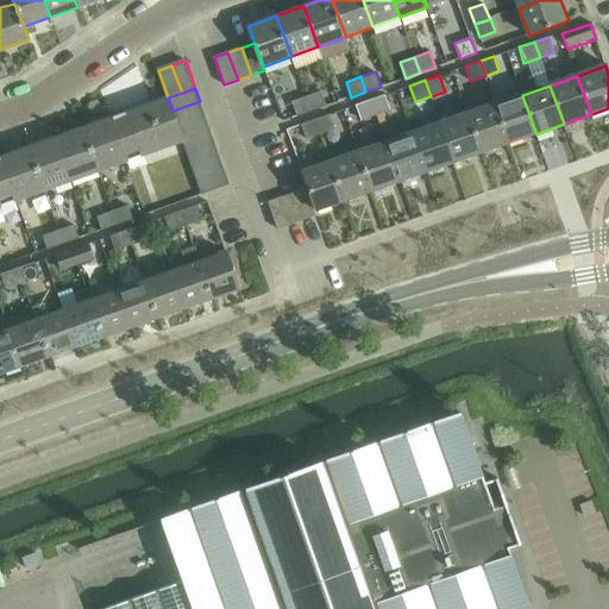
[(322,90),(306,96),(312,112),(328,106),(322,90)]
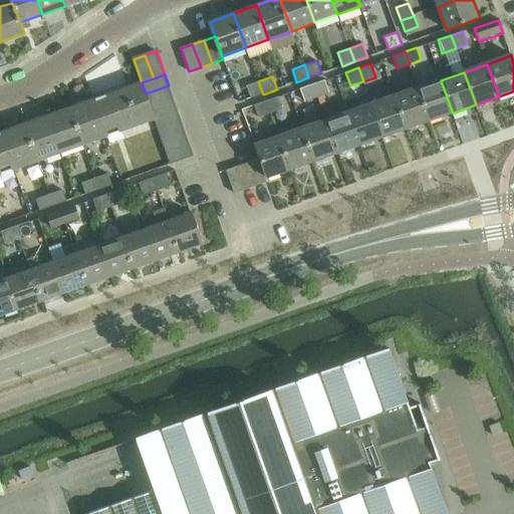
[(329,92),(324,79),(312,83),(317,96),(329,92)]
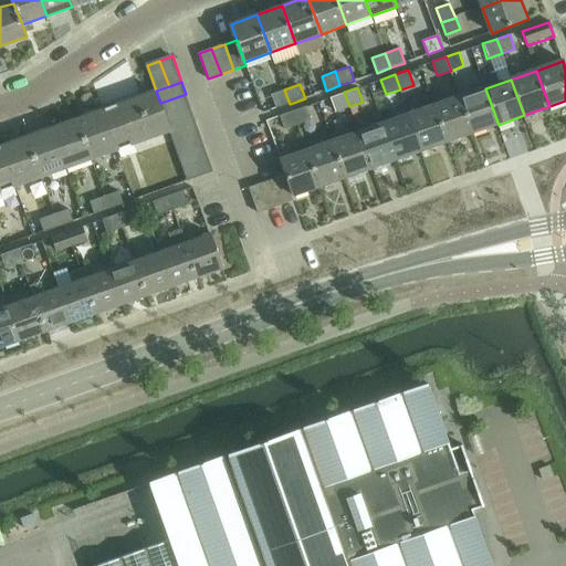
[(485,88),(461,97),(473,134),(499,125),(485,88)]
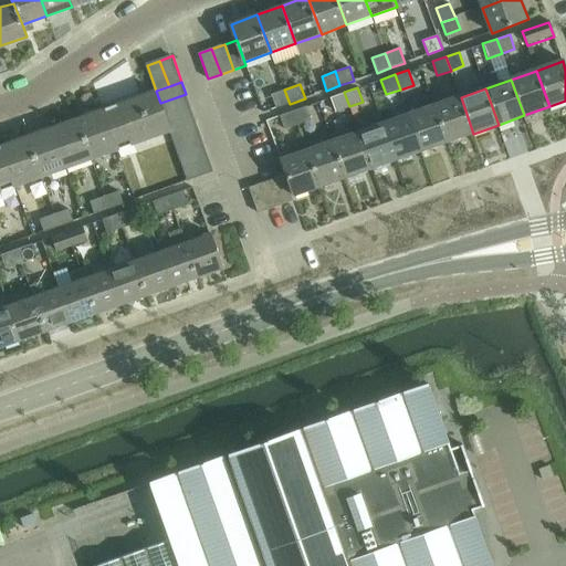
[(273,94),(278,107),(290,104),(284,90),(273,94)]
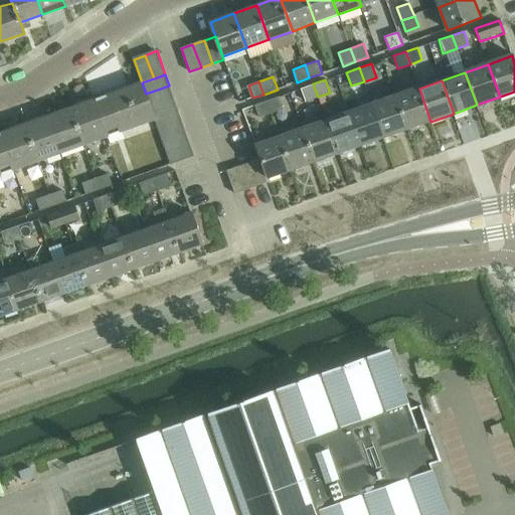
[(142,82),(95,99),(108,136),(155,119),(155,118),(151,106),(146,94),(142,82)]
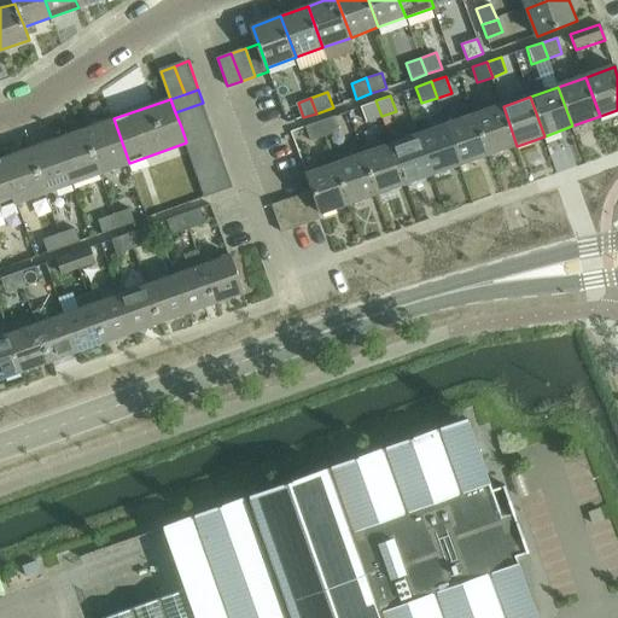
[(366,122),(382,116),(375,100),(360,105),(366,122)]
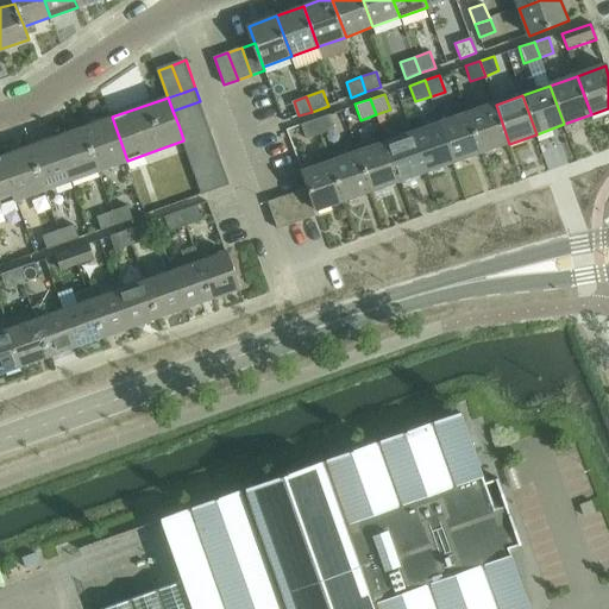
[(205,115),(200,101),(173,111),(179,125),(205,115)]
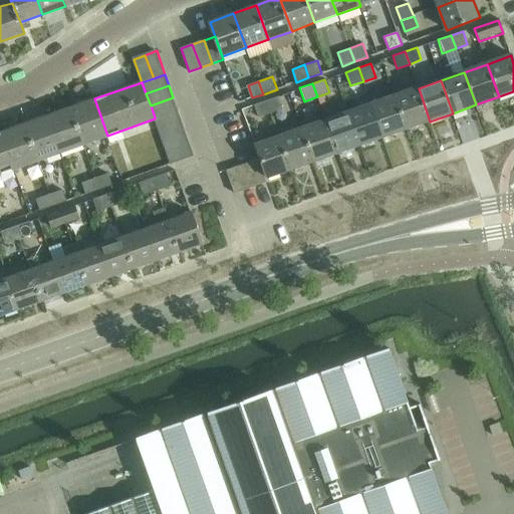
[(419,88),(395,96),(407,130),(430,121),(419,88)]
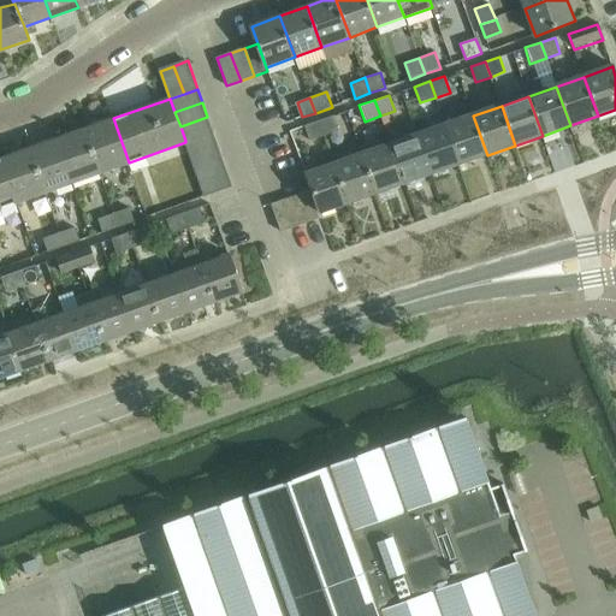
[(335,116),(320,120),(325,136),(341,130),(335,116)]
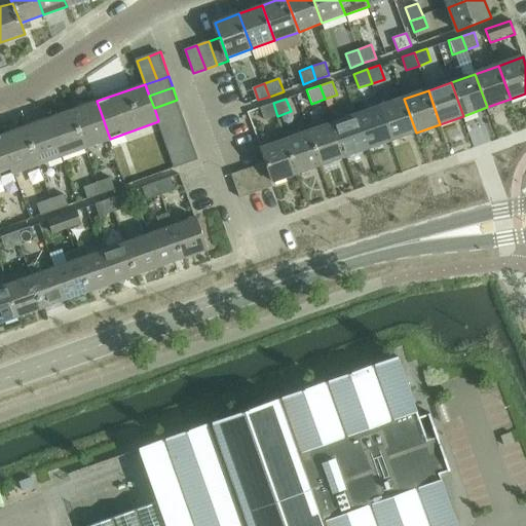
[(404,99),(380,107),(392,141),(416,133),(404,99)]
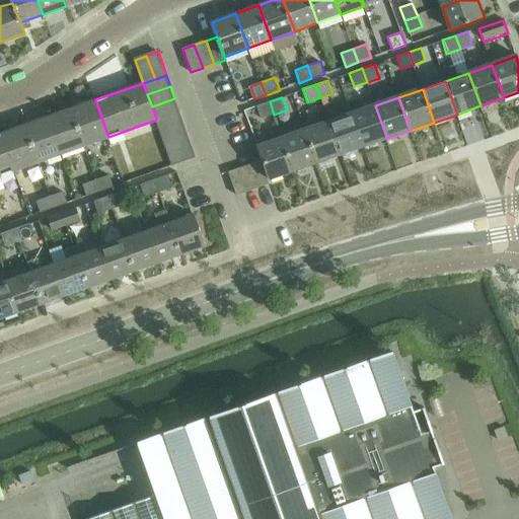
[(179,109),(174,98),(152,106),(156,119),(179,109)]
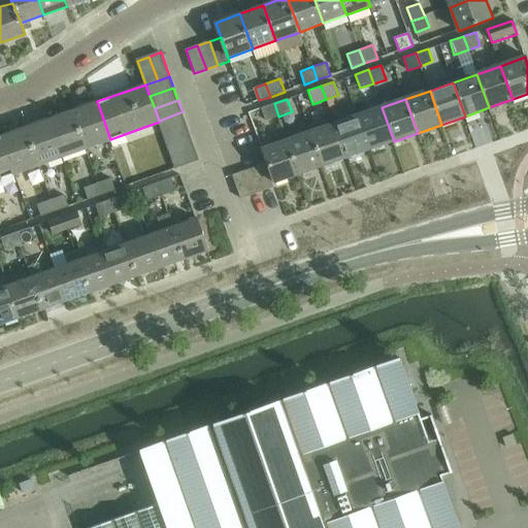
[(87,147),(110,139),(97,101),(73,110),(87,147)]
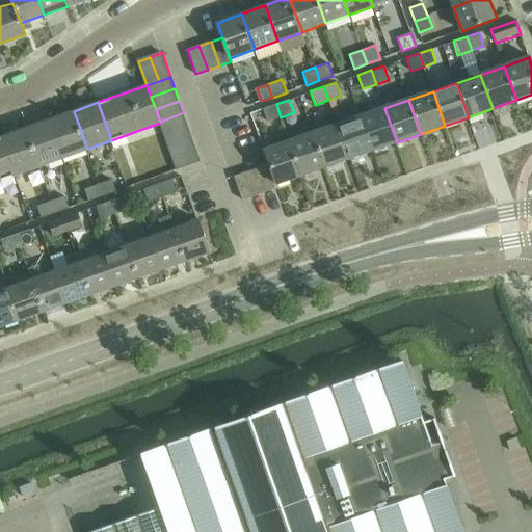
[(276,104),(264,108),(268,122),(281,117),(276,104)]
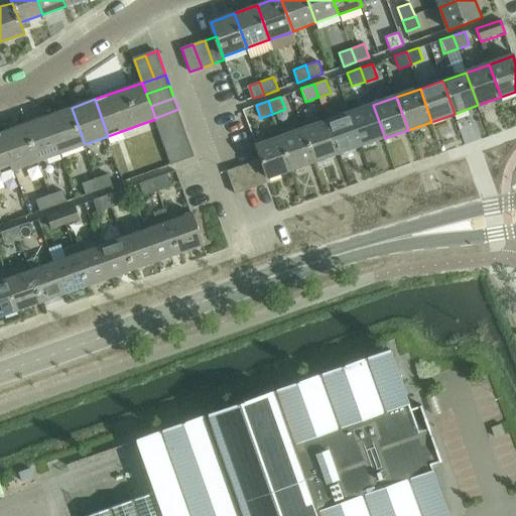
[(373,105),(350,113),(362,146),(385,138),(373,105)]
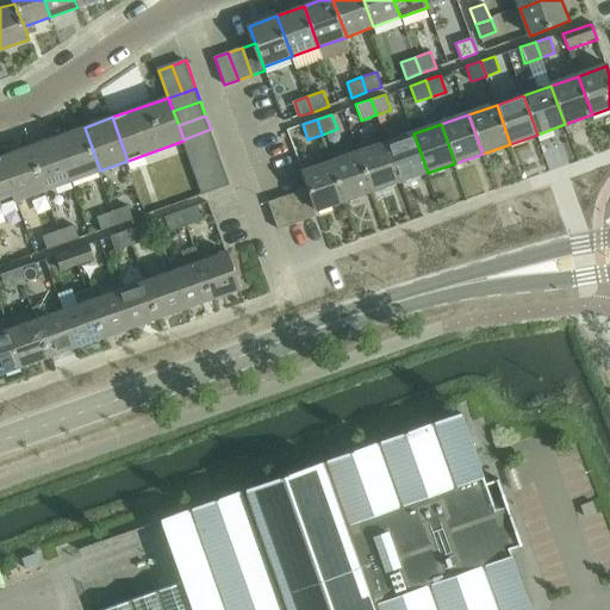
[(85,128),(57,137),(73,180),(100,170),(85,128)]
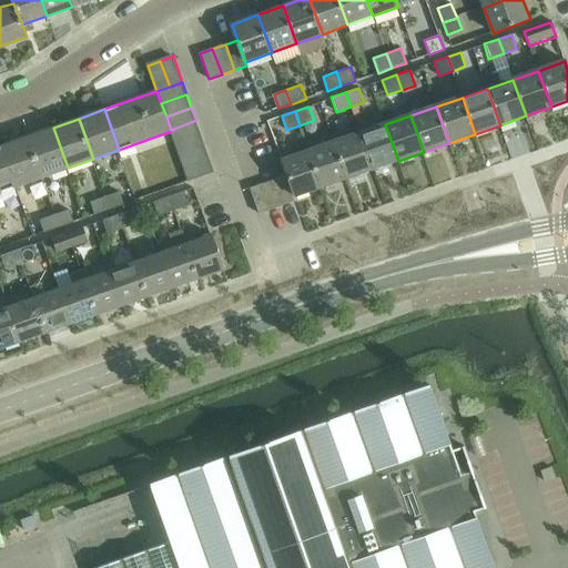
[(175,142),(201,133),(196,120),(171,130),(171,131),(175,142)]
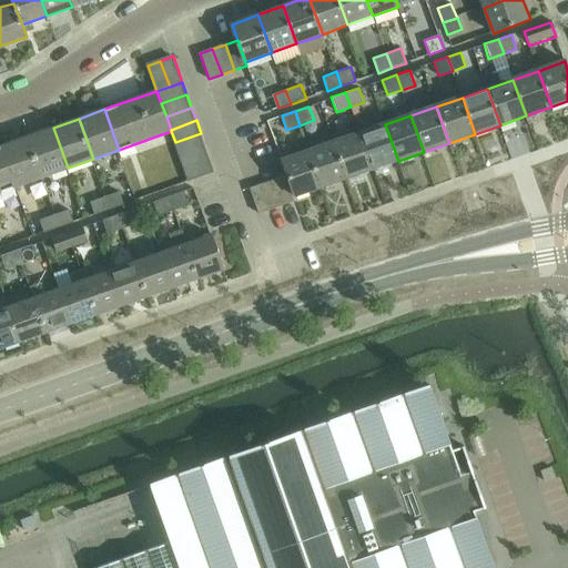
[(385,124),(361,133),(373,170),(398,161),(385,124)]
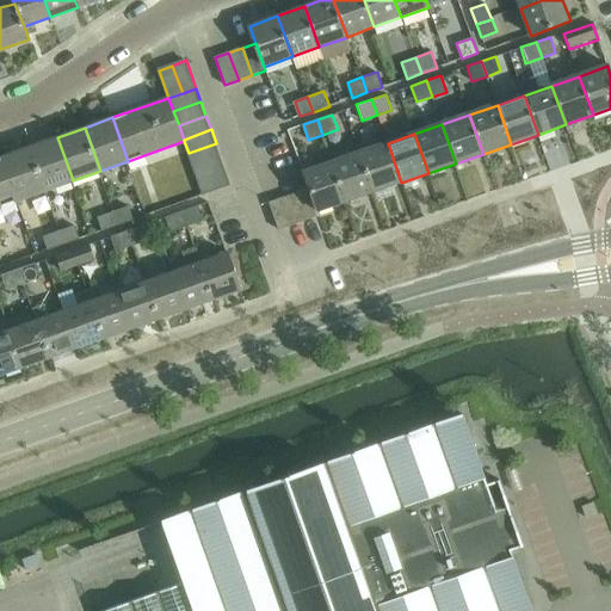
[(57,137),(29,148),(44,191),(73,180),(57,137)]
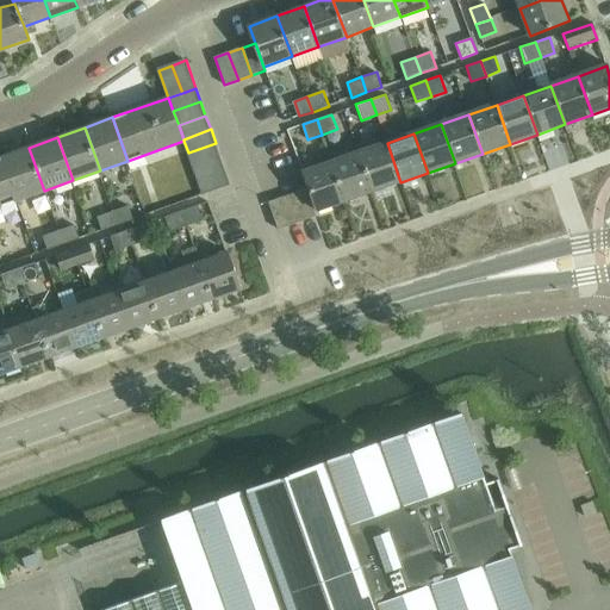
[(216,143),(188,153),(193,167),(221,157),(216,143)]
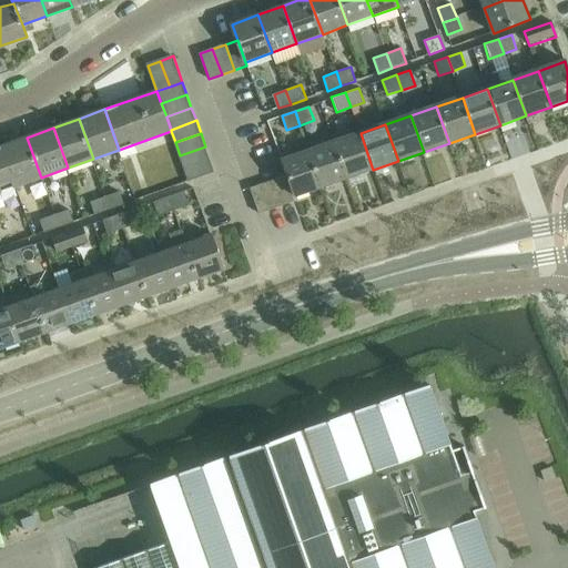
[(361,133),(334,142),(347,179),(373,170),(361,133)]
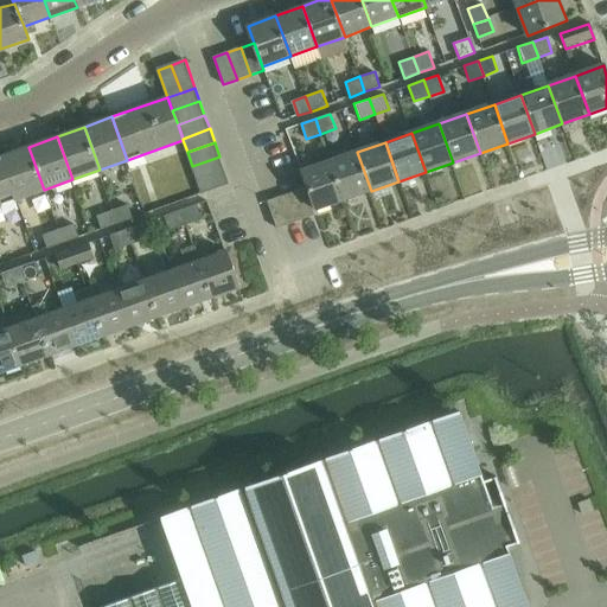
[(29,147),(1,157),(17,199),(44,190),(29,147)]
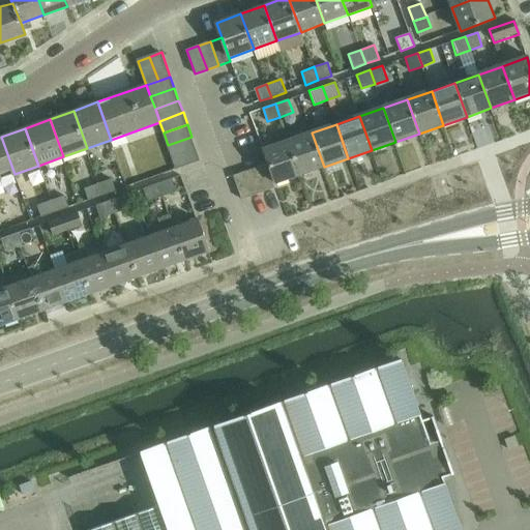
[(312,133),(289,141),(300,175),(324,167),(312,133)]
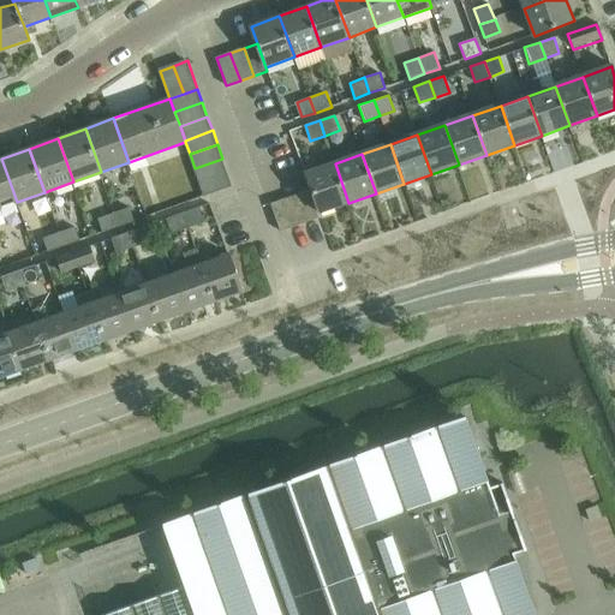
[(0,159),(0,208),(17,202),(1,159),(0,159)]
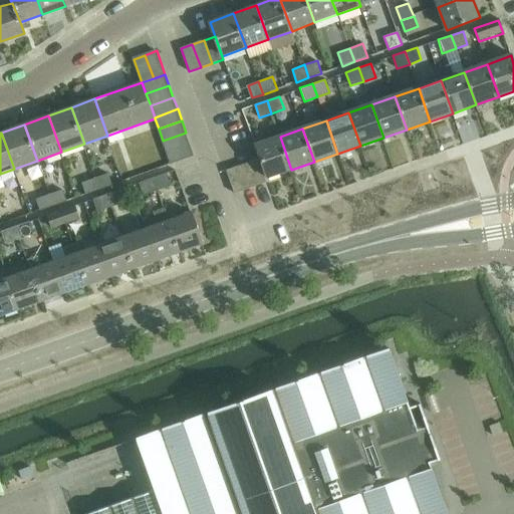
[(186,133),(163,141),(167,153),(190,144),(186,133)]
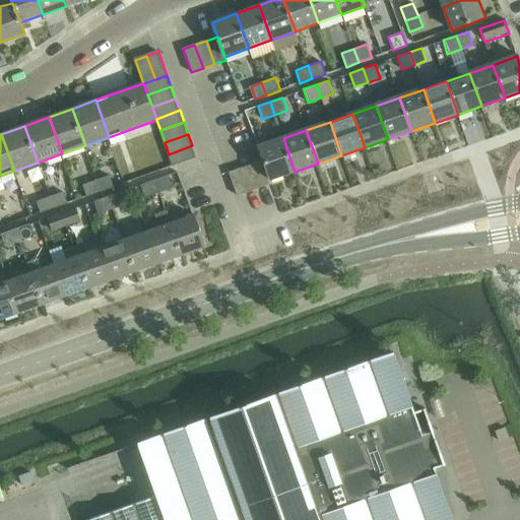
[(295,172),(283,138),(258,147),(263,161),(270,181),(295,172)]
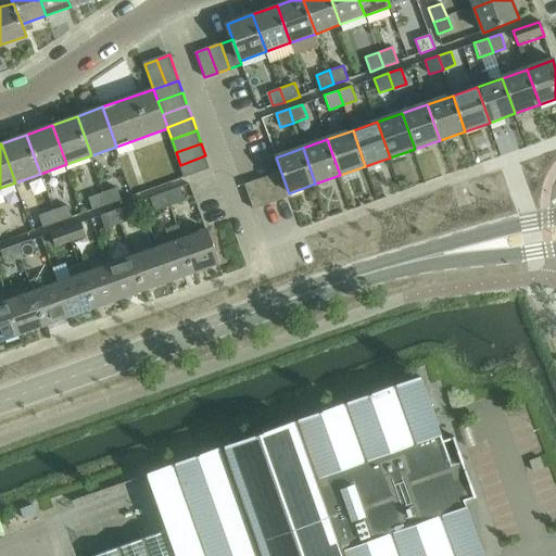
[(205,155),(180,165),(185,177),(210,168),(205,155)]
